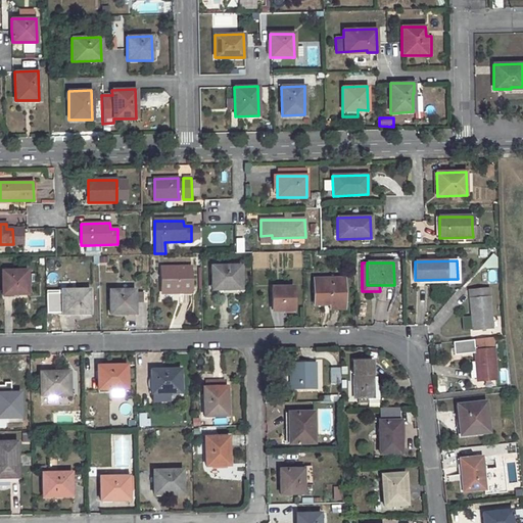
[(240,266),(211,267),(211,290),(240,289),(240,266)]
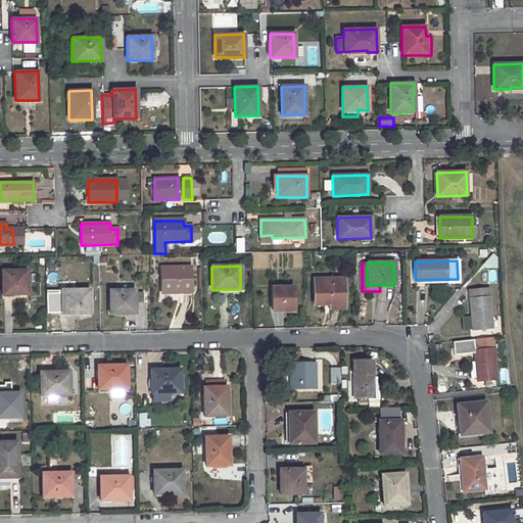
[(190,267),(161,268),(161,293),(190,292),(190,267)]
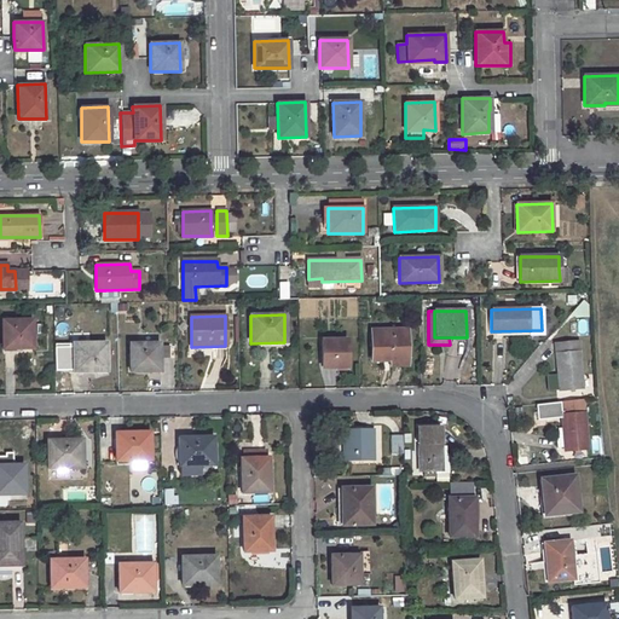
[(32,320),(3,320),(3,346),(21,346),(22,348),(32,347),(32,320)]
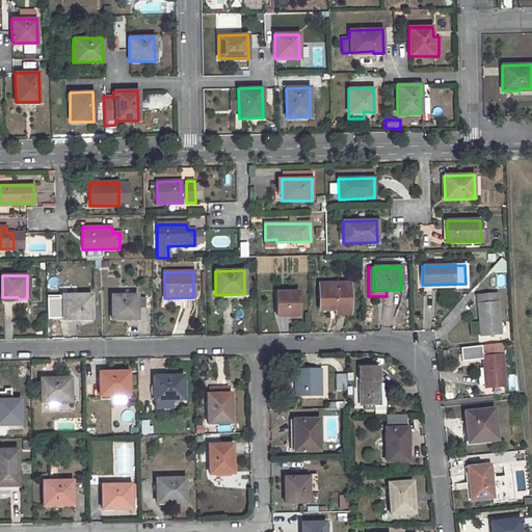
[(349,284),(319,284),(319,310),(336,310),(349,310),(349,284)]
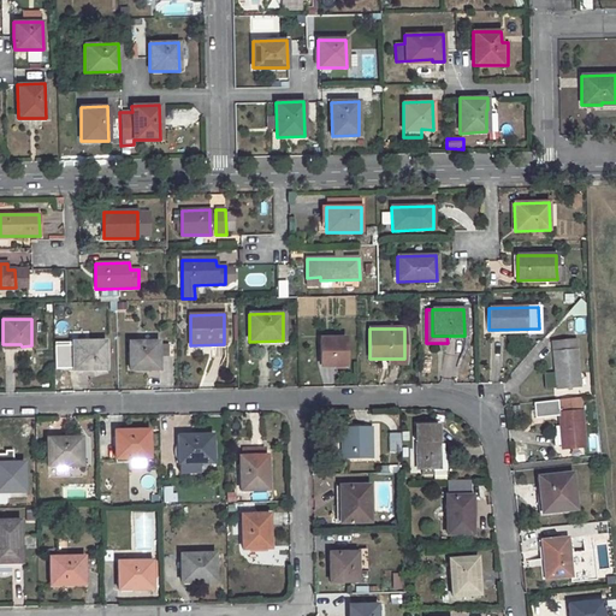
[(551,336),(552,342),(557,390),(579,386),(574,341),(584,339),(584,331),(551,336)]
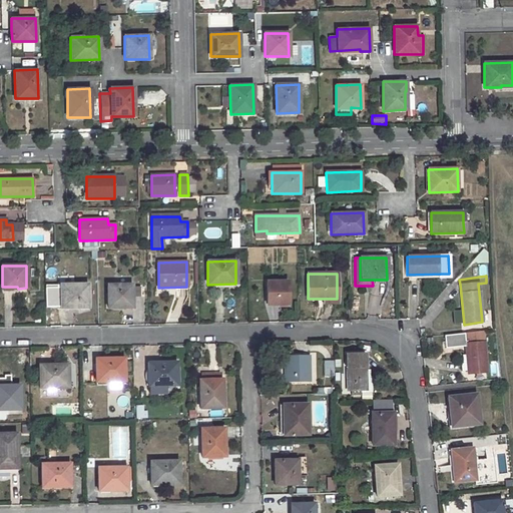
[(287,281),(267,282),(267,304),(279,303),(279,305),(288,305),(287,281)]
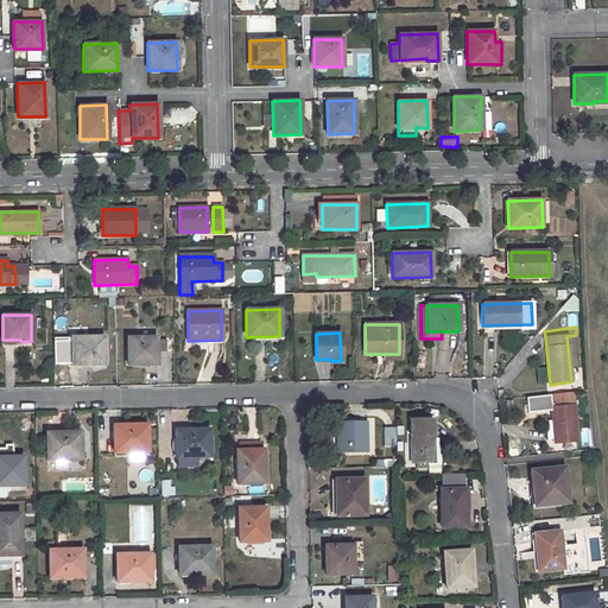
[(156,336),(127,337),(127,365),(157,365),(156,350),(156,340),(156,336)]
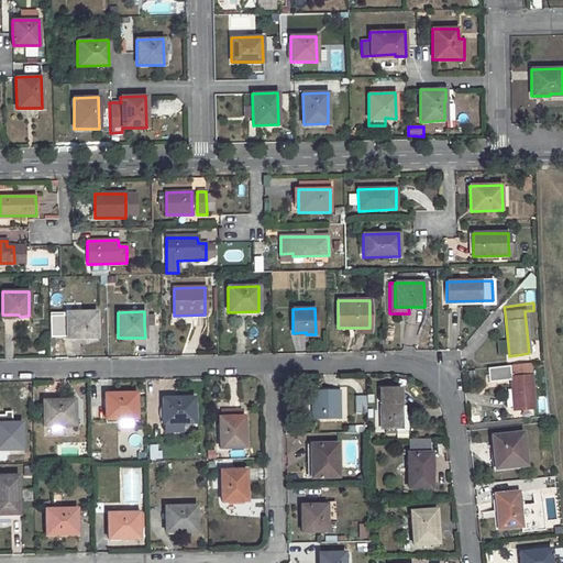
[(95,312),(65,312),(66,337),(86,335),(86,338),(96,338),(95,312)]
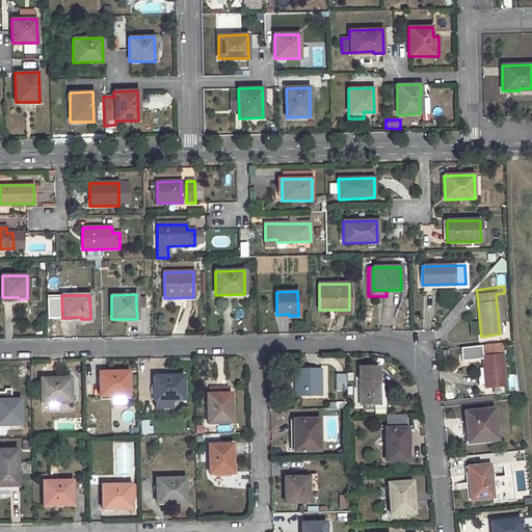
[(481,345),(483,368),(479,368),(480,377),(478,377),(479,386),(485,384),(485,388),(504,386),(500,343),(481,345)]
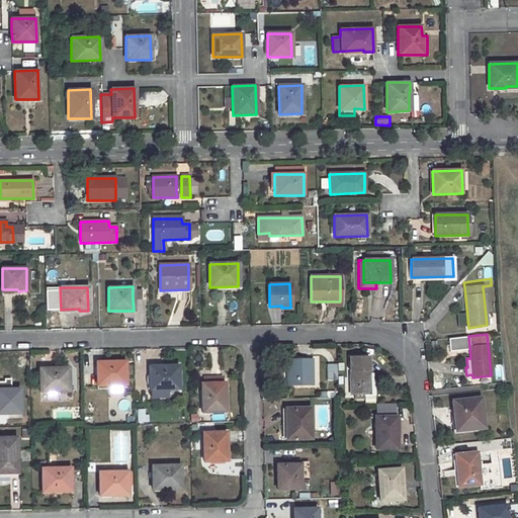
[(369,356),(350,356),(350,394),(369,394),(369,356)]
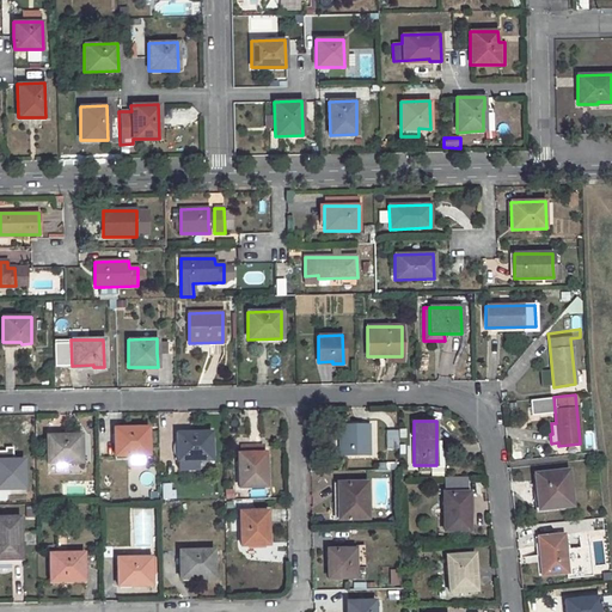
[(368,424),(338,424),(338,456),(369,454),(368,424)]
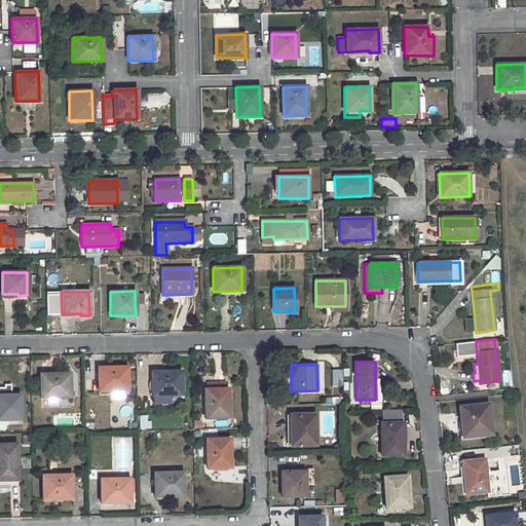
[(127,367),(99,368),(99,392),(127,391),(127,367)]
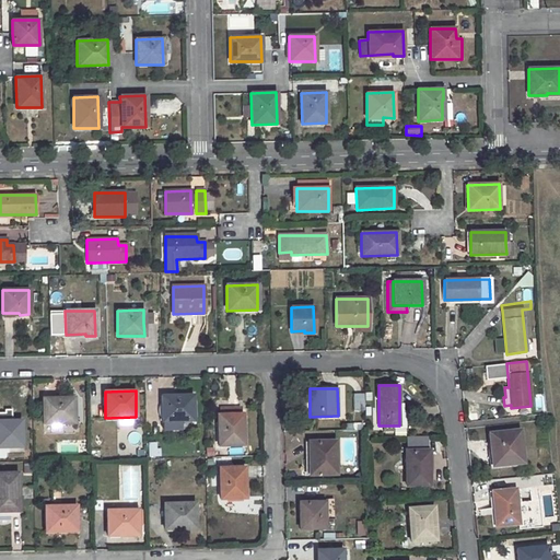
[(365,394),(356,394),(357,410),(365,410),(365,394)]
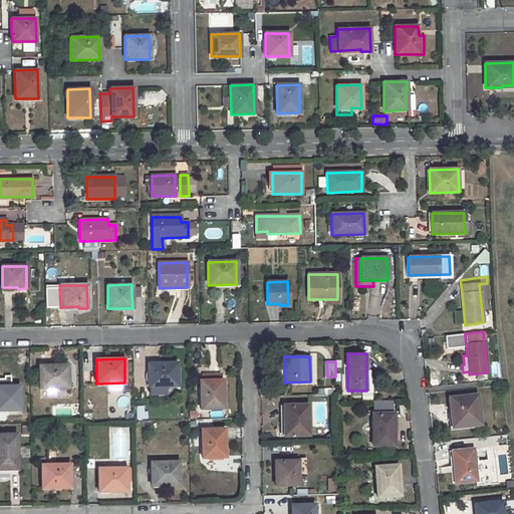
[(177,363),(149,363),(150,387),(178,387),(177,363)]
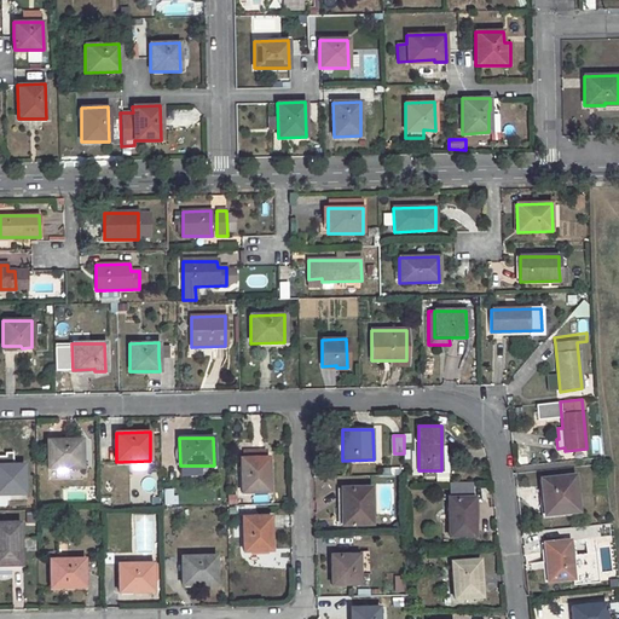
[(81,440),(46,441),(47,469),(82,468),(81,440)]
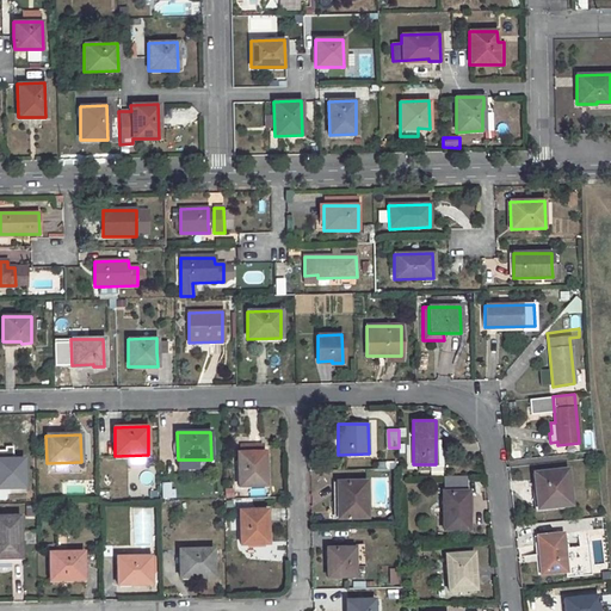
[(264,451),(236,452),(238,486),(265,486),(264,451)]
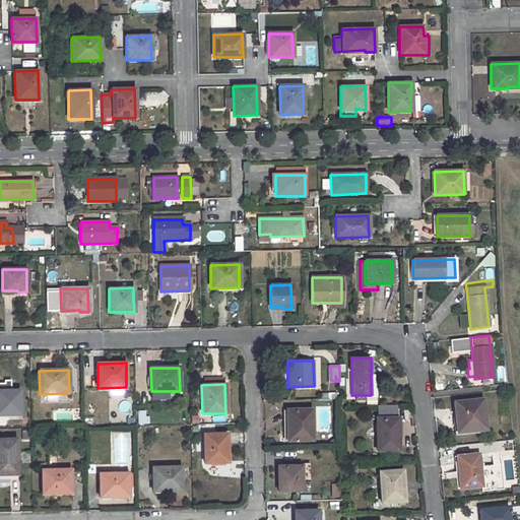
[(18,391),(0,391),(0,415),(19,415),(18,391)]
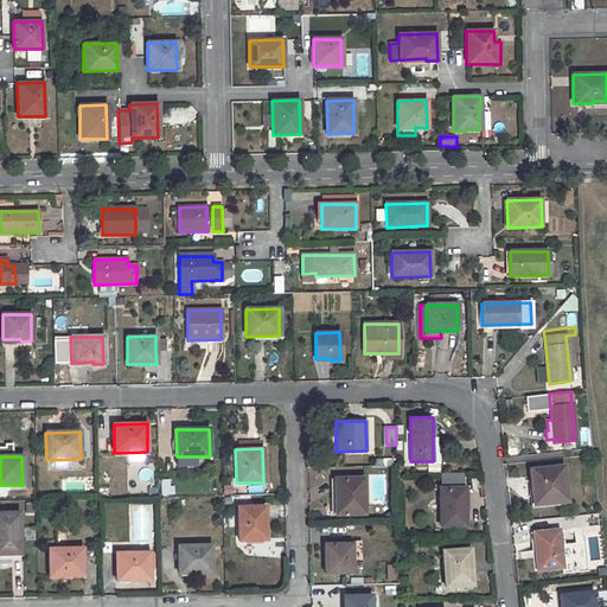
[(562,466),(530,470),(532,491),(538,491),(541,504),(566,502),(562,466)]
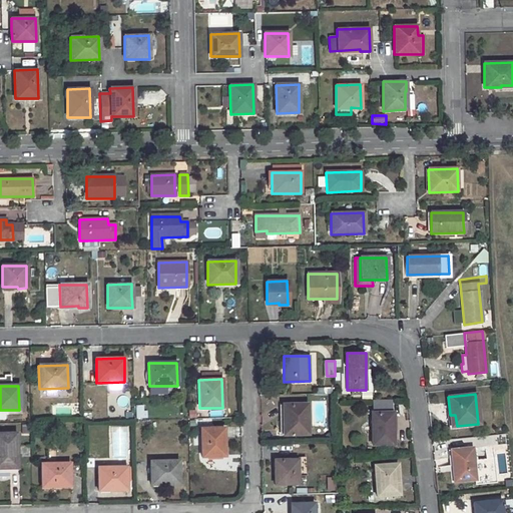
[(308,404),(283,404),(283,421),(286,421),(287,435),(309,434),(308,404)]
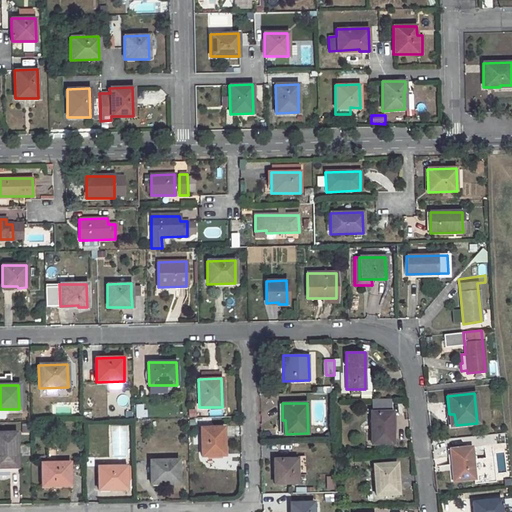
[(145,404),(135,405),(136,418),(146,417),(145,404)]
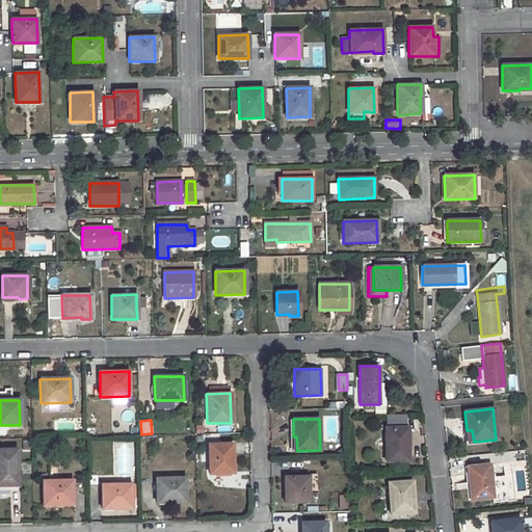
[(407,428),(386,428),(384,461),(407,461),(407,428)]
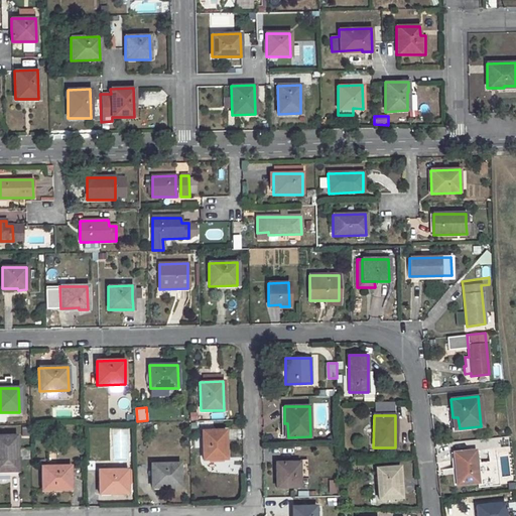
[(225,430),(202,430),(203,460),(226,459),(225,430)]
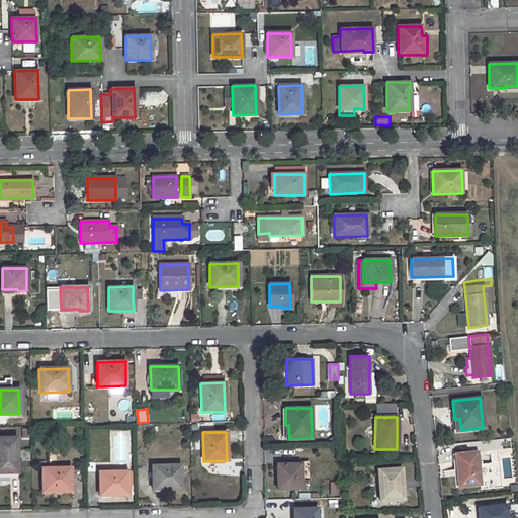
[(16,438),(0,438),(0,473),(17,473),(16,438)]
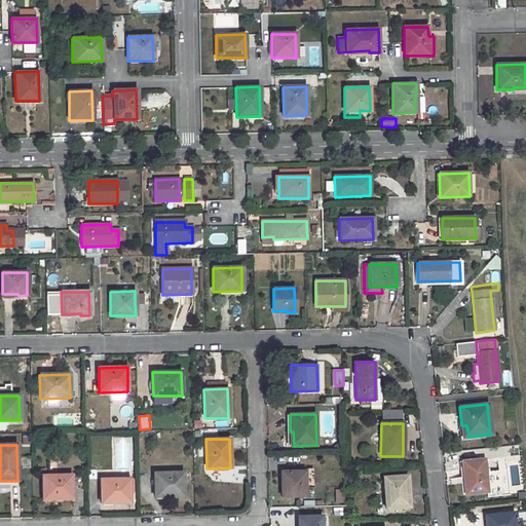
[(484,459),(460,461),(461,470),(464,470),(464,478),(467,477),(470,494),(487,492),(484,459)]
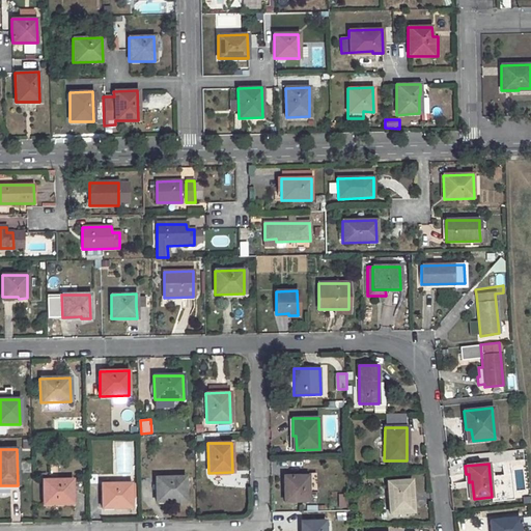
[(512,474),(495,475),(496,500),(513,499),(512,474)]
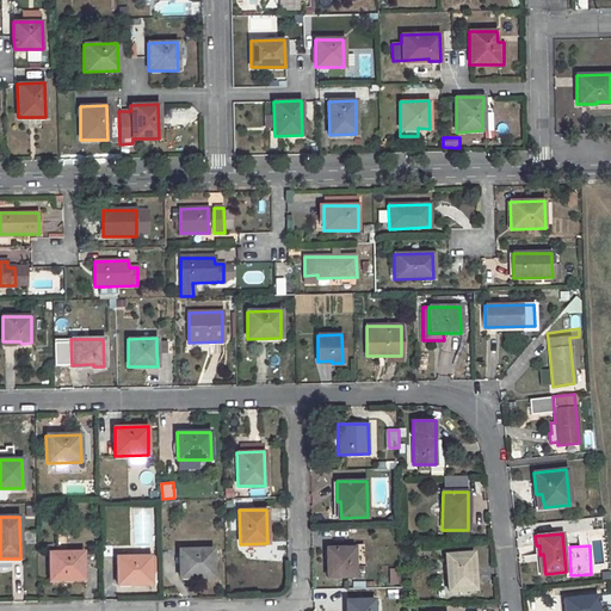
[(213,548),(179,549),(180,578),(214,576),(213,548)]
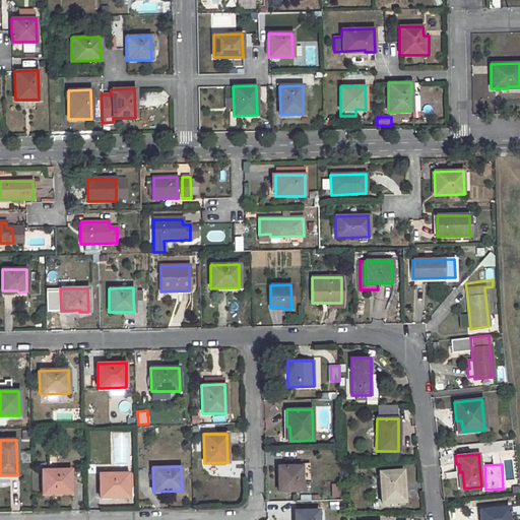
[(301,466),(277,467),(278,492),(302,491),(302,484),(311,484),(311,472),(301,472),(301,466)]
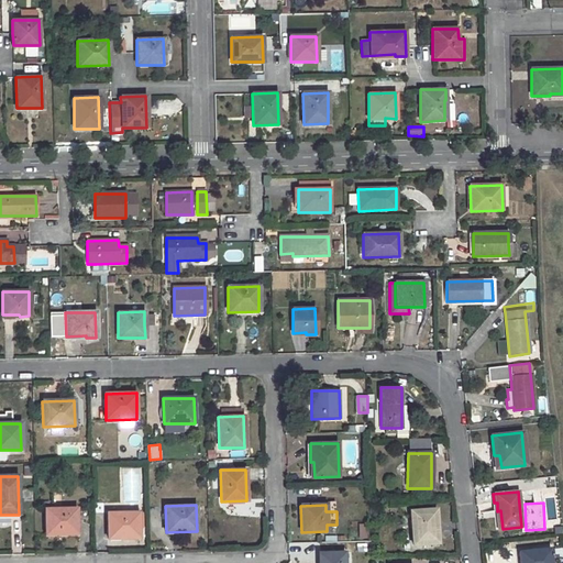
[(76,509),(45,509),(45,534),(77,533),(76,509)]
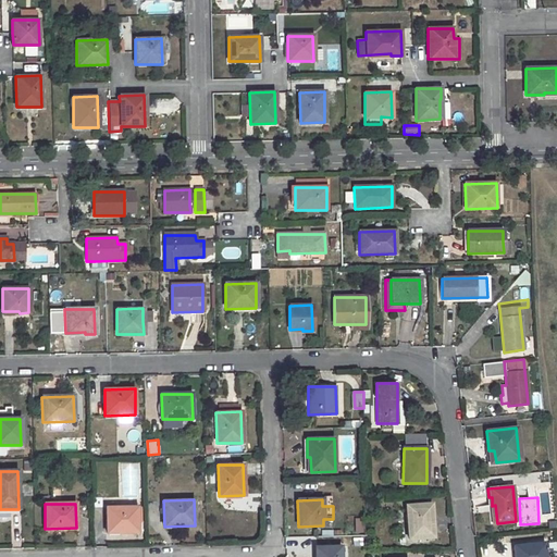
[(431,537),(430,515),(432,515),(431,509),(426,509),(426,504),(405,506),(408,539),(431,537)]
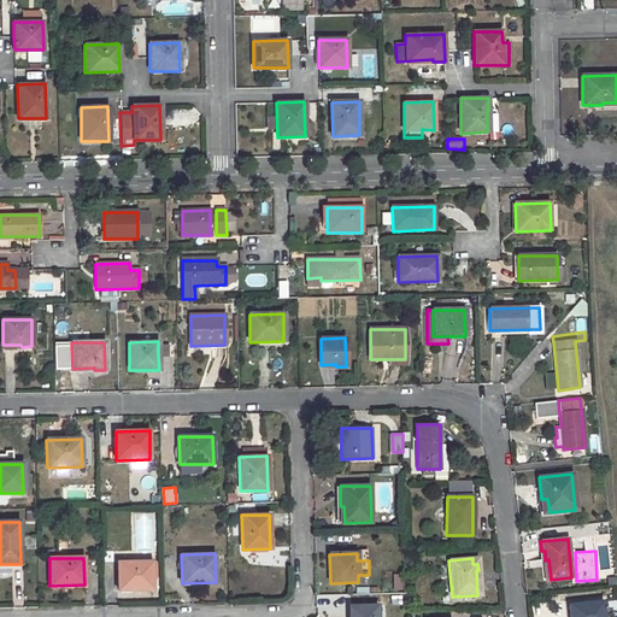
[(151,560),(116,563),(117,591),(151,589),(151,560)]
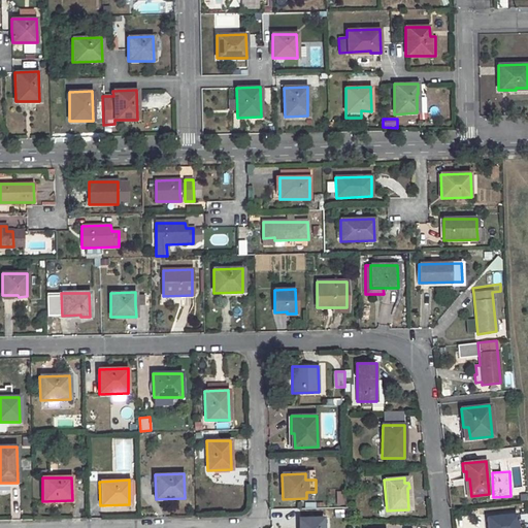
[(517,527),(516,515),(488,518),(489,527),(517,527)]
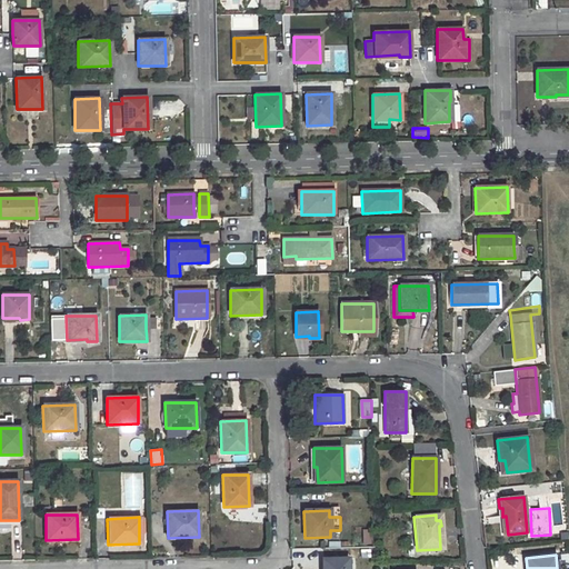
[(347,568),(348,559),(323,559),(322,568),(347,568)]
